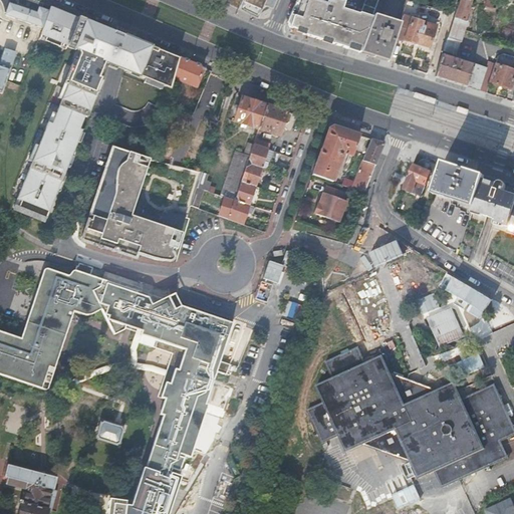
[(5,15),(34,24),(40,7),(42,2),(35,0),(1,0),(2,0),(10,3),(5,15)]
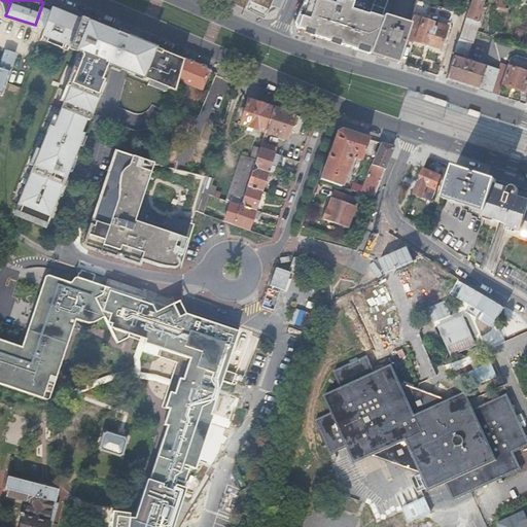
[(225,0),(246,9),(250,0),(225,0)]
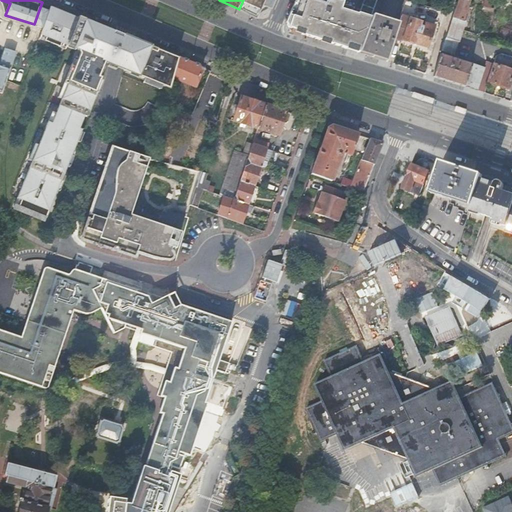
[(243,0),(239,9),(257,18),(263,4),(272,9),(276,0),(243,0)]
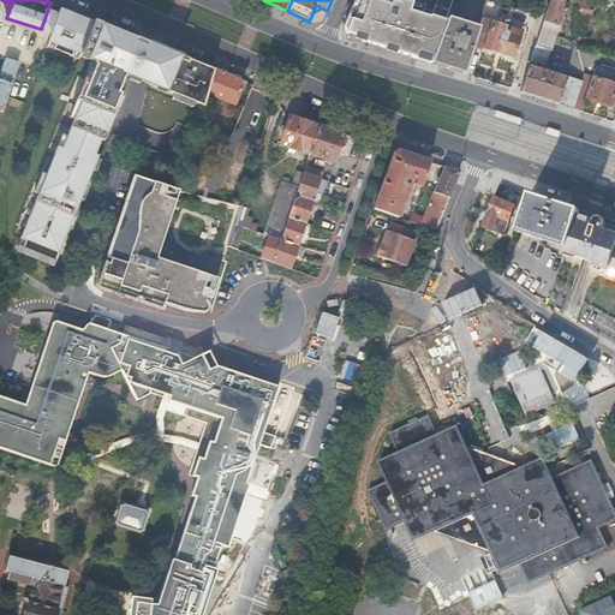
[(441,35),(447,17),(412,6),(413,0),(354,0),(345,24),(351,37),(431,63),(441,35)]
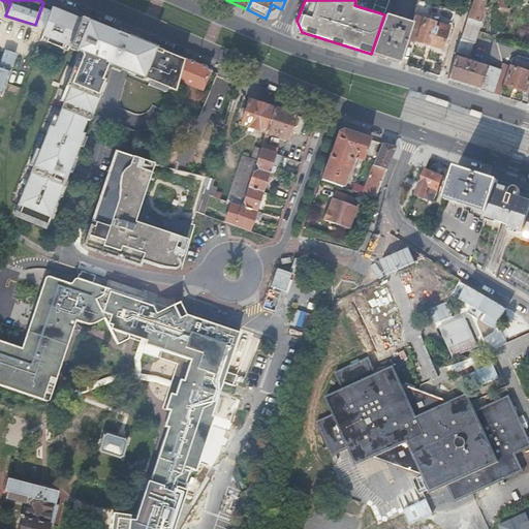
[(371,54),(400,63),(407,38),(412,24),(413,19),(418,0),(397,0),(391,17),(384,14),(379,30),(371,54)]
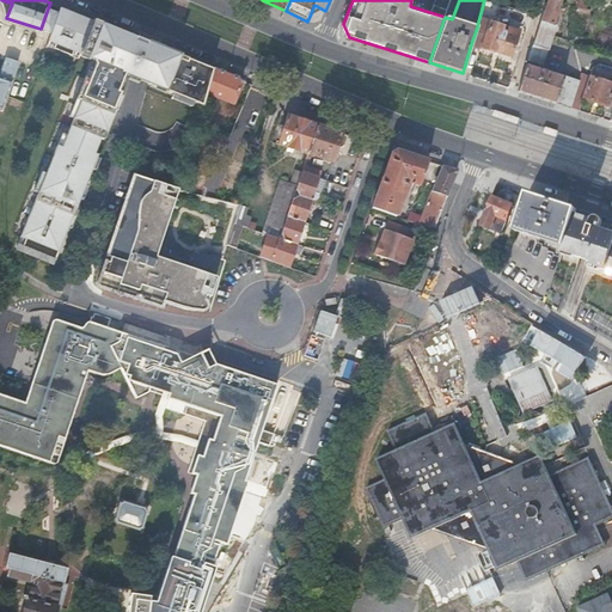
[(546,0),(540,19),(554,24),(561,0),(546,0)]
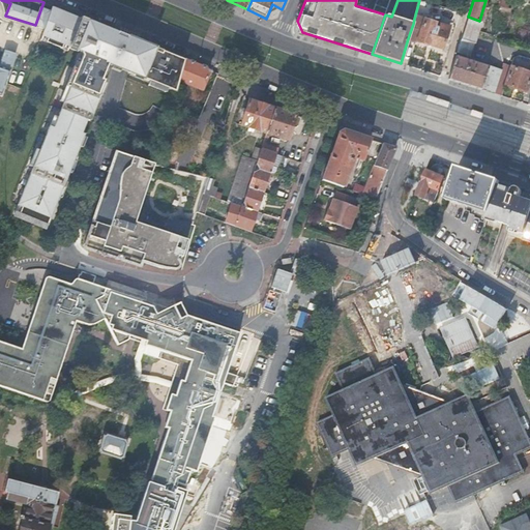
[(35,25),(43,28),(50,10),(51,6),(43,2),(41,7),(35,25)]
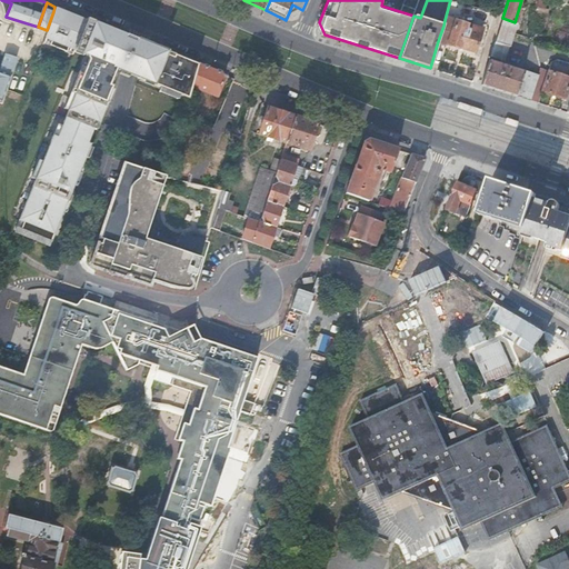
[(57,7),(46,38),(52,41),(50,46),(67,52),(69,48),(76,50),(77,47),(88,51),(87,55),(89,60),(83,75),(80,72),(72,92),(76,93),(58,138),(55,136),(20,220),(25,222),(21,231),(40,239),(41,237),(52,241),(75,185),(71,182),(73,175),(78,177),(91,145),(89,143),(95,129),(97,130),(108,102),(107,101),(112,86),(107,83),(112,70),(127,35),(83,18),(82,18),(81,18),(80,19),(79,20),(72,18),(75,13),(57,7)]
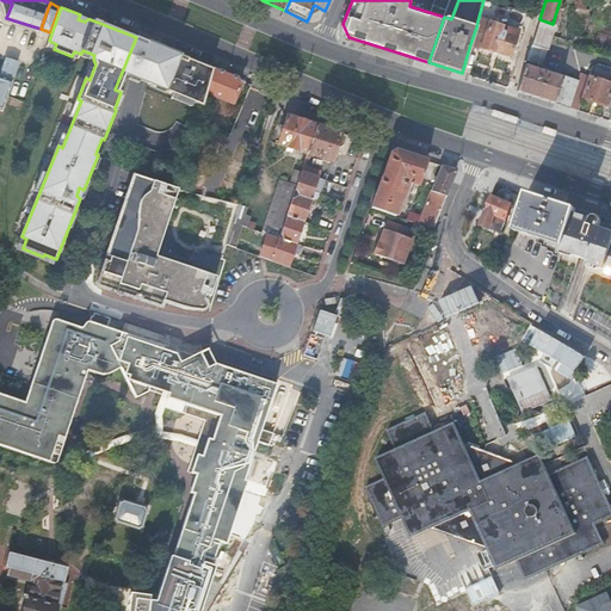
[(553,24),(539,19),(537,30),(551,34),(555,24),(553,24)]
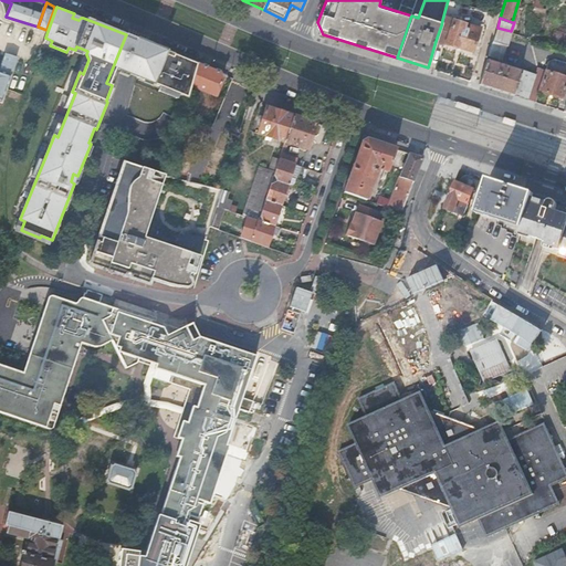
[(441,25),(436,41),(446,44),(458,49),(458,46),(473,52),(481,29),(453,20),(451,29),(444,27),(447,21),(442,20),(441,25)]
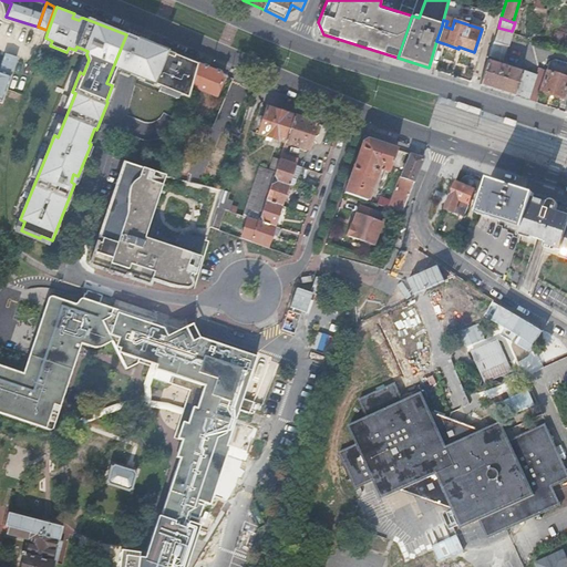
[(498,28),(490,55),(504,60),(513,32),(512,31),(498,28)]
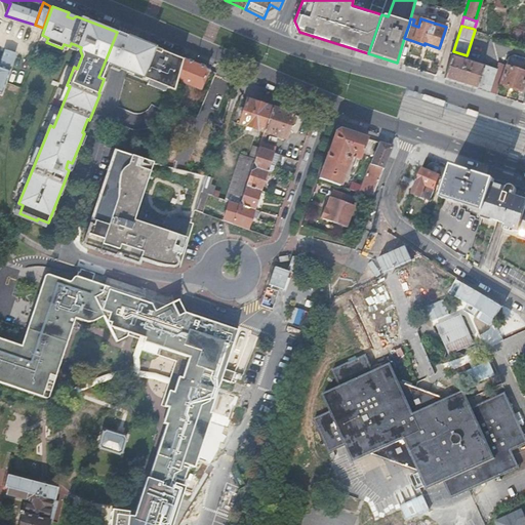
[(128,37),(117,32),(104,65),(117,70),(151,83),(167,90),(175,92),(179,80),(186,59),(164,51),(163,51),(162,51),(161,52),(160,53),(151,49),(152,46),(128,37)]
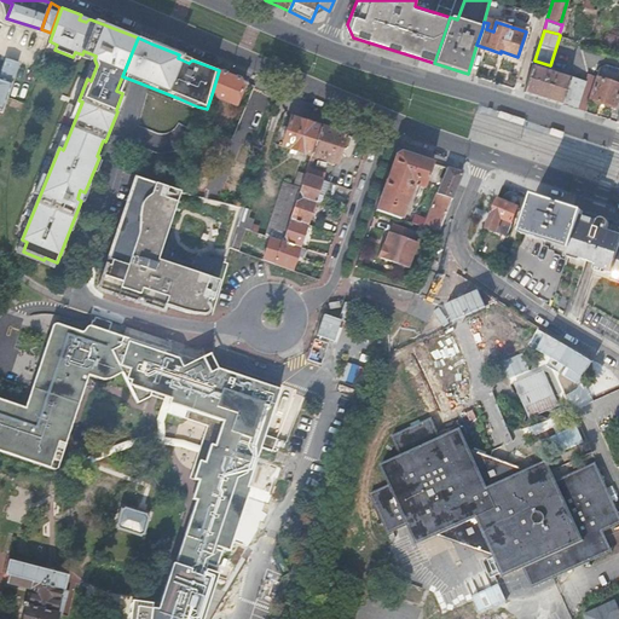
[(0,108),(3,110),(13,77),(18,63),(6,59),(0,75),(0,108)]
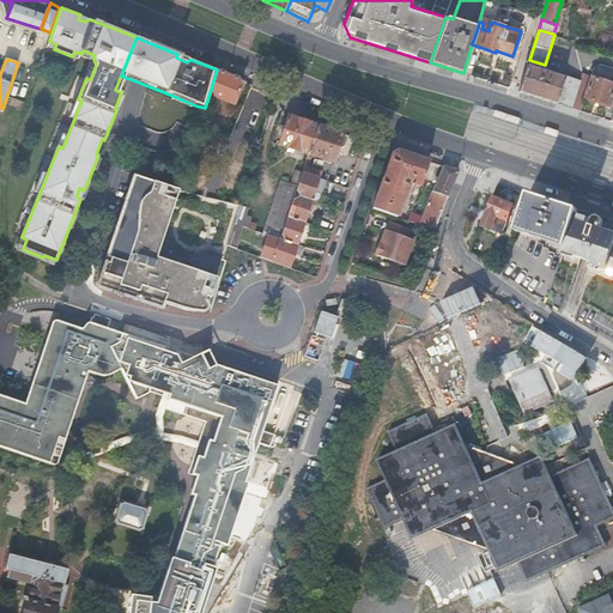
[(583,98),(588,84),(581,82),(528,64),(519,91),(580,110),(583,98)]
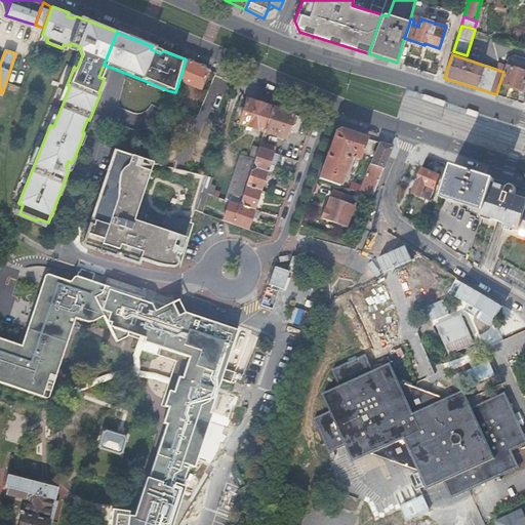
[(186,59),(179,80),(200,88),(208,69),(186,59)]
